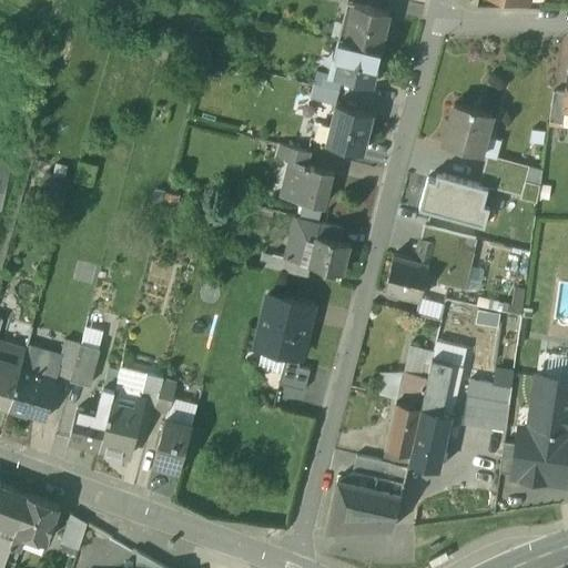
[(391,11),(355,3),(350,24),(344,23),(340,39),(382,48),(391,11)]
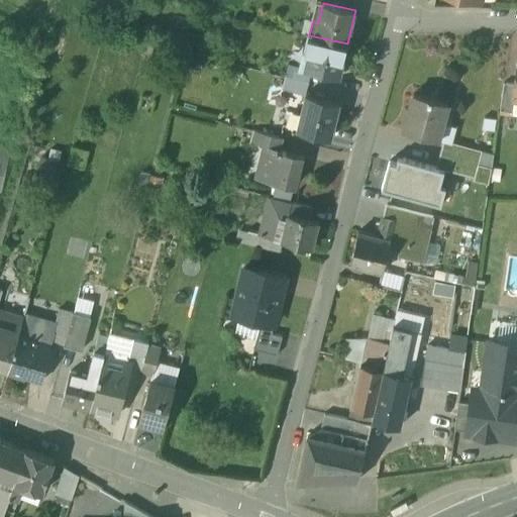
[(347,43),(309,35),(306,49),(311,50),(307,69),(307,70),(310,71),(339,78),(347,43)]
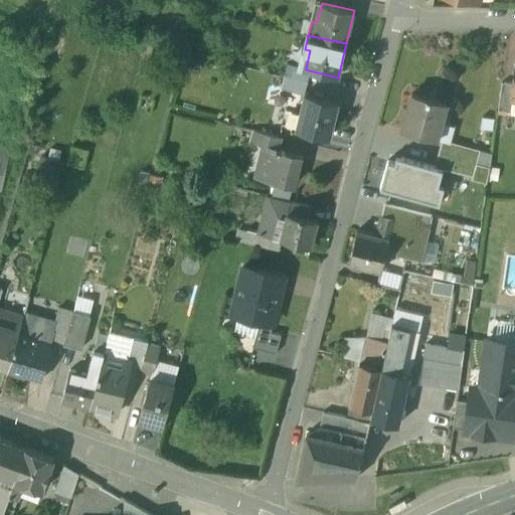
[(306,68),(288,63),(285,75),(307,81),(309,70),(306,69),(306,68)]
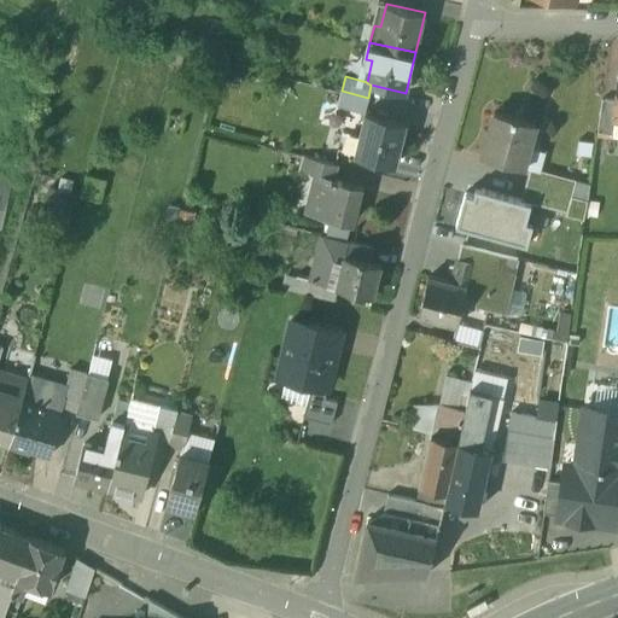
[(368,98),(342,91),(338,106),(365,114),(365,112),(368,98)]
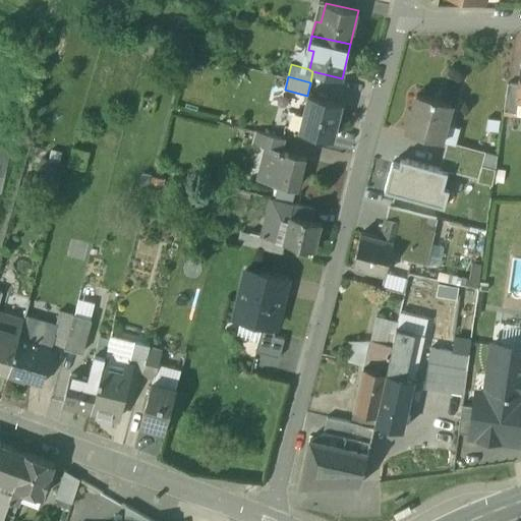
[(520,84),(508,83),(504,111),(517,113),(519,100),(518,100),(520,84)]
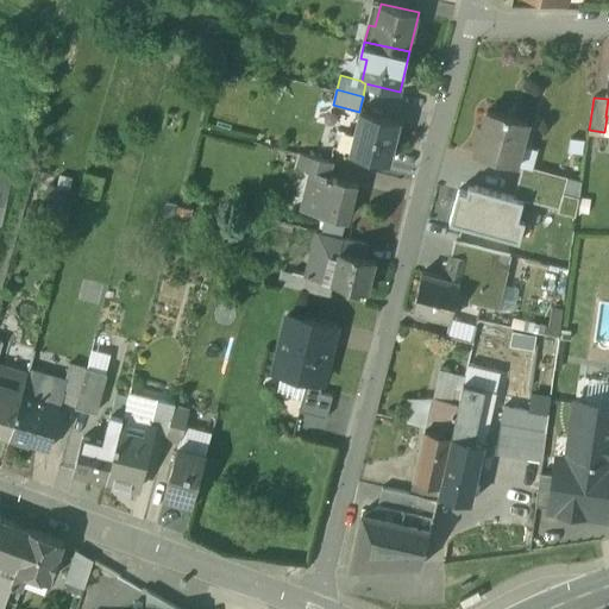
[(400,120),(359,111),(359,112),(350,152),(389,162),(400,120)]
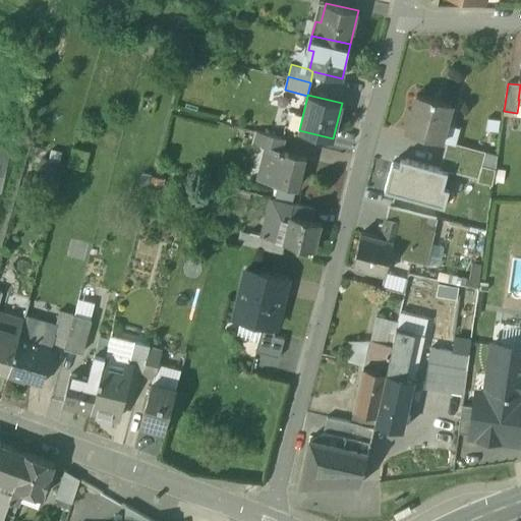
[(453,104),(417,95),(407,132),(443,142),(453,104)]
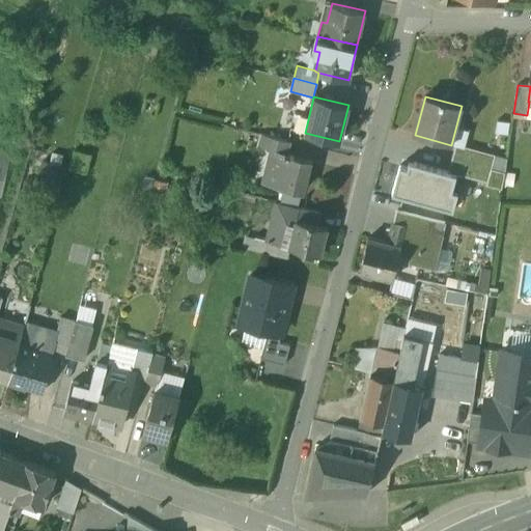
[(289,141),(262,135),(259,147),(272,150),(286,154),(289,141)]
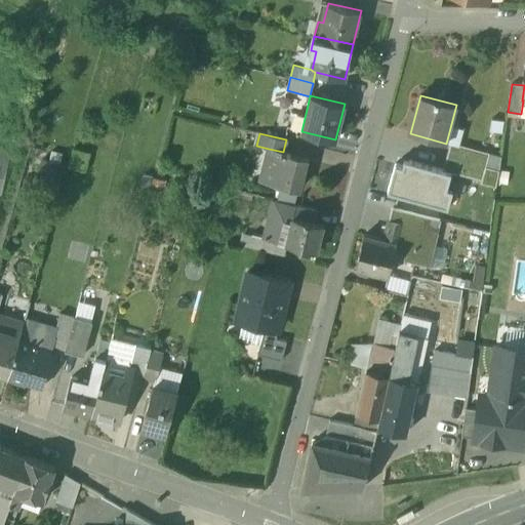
[(501,157),(450,143),(447,156),(486,166),(499,170),(501,157)]
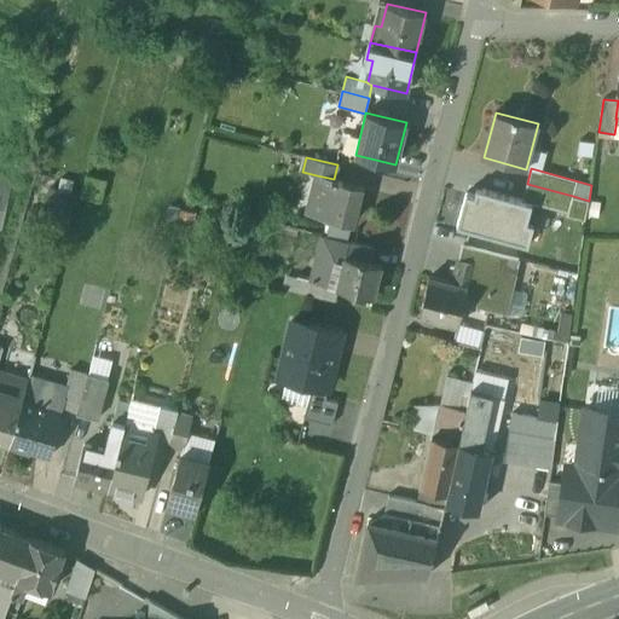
[(13,177),(0,173),(0,231),(1,231),(13,177)]
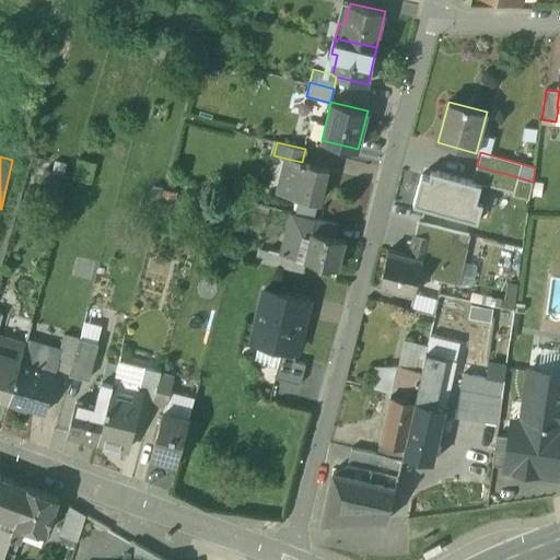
[(302,162),(287,159),(278,193),(319,202),(328,168),(302,162)]
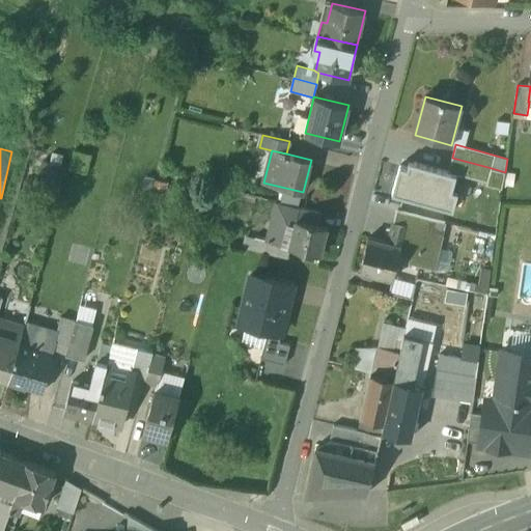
[(492,168),(452,158),(448,171),(463,175),(487,183),(492,168)]
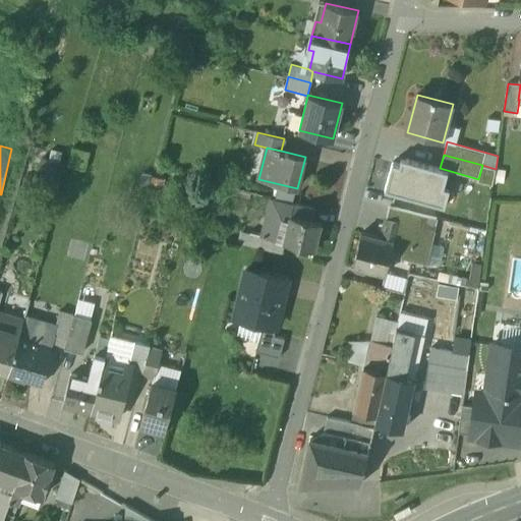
[(440,168),(406,159),(404,165),(392,162),(385,189),(445,206),(454,172),(440,168)]
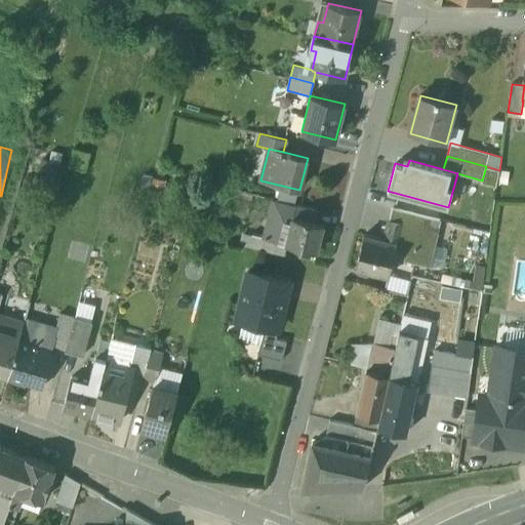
[(253,195),(241,192),(239,199),(252,202),(253,195)]
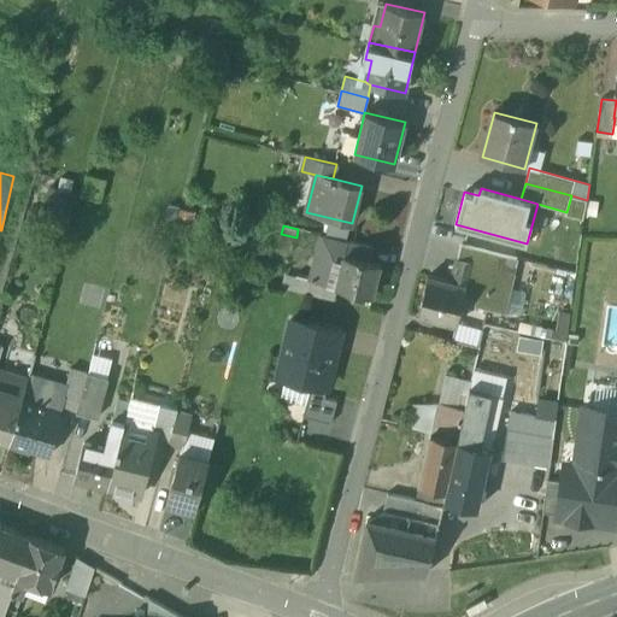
[(341,240),(323,235),(319,250),(338,254),(341,240)]
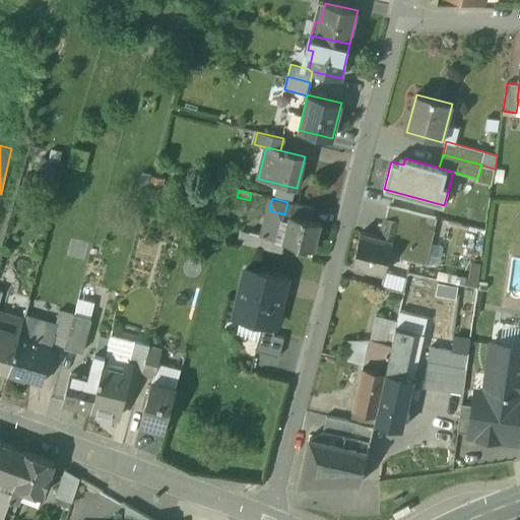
[(316,209),(287,202),(284,214),(290,215),(313,221),(316,209)]
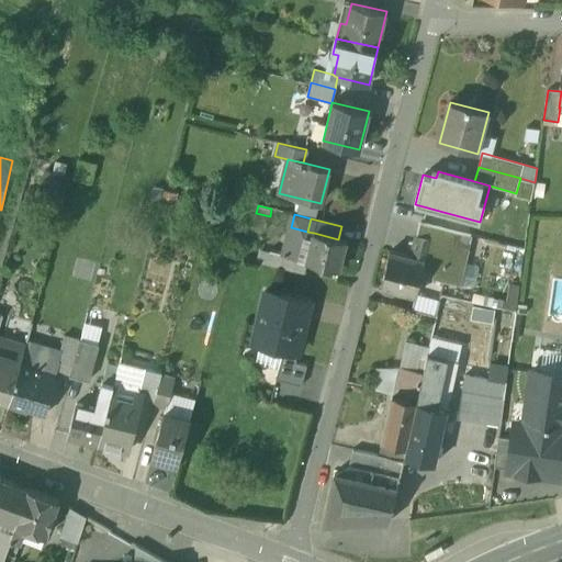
[(459,234),(422,224),(418,237),(441,243),(437,262),(465,271),(470,249),(456,246),(459,234)]
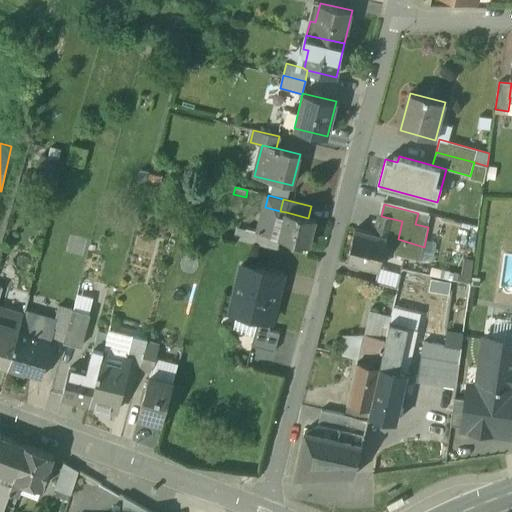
[(280,211),(265,207),(259,231),(280,236),(286,212),(280,211)]
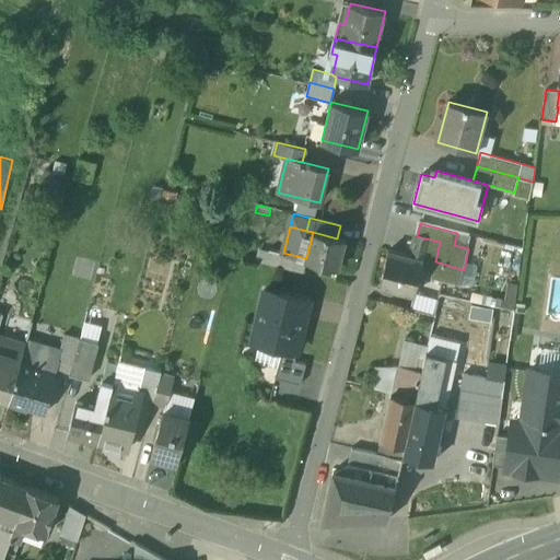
[(337,238),(313,232),(306,258),(306,259),(307,259),(339,268),(346,241),(337,238)]
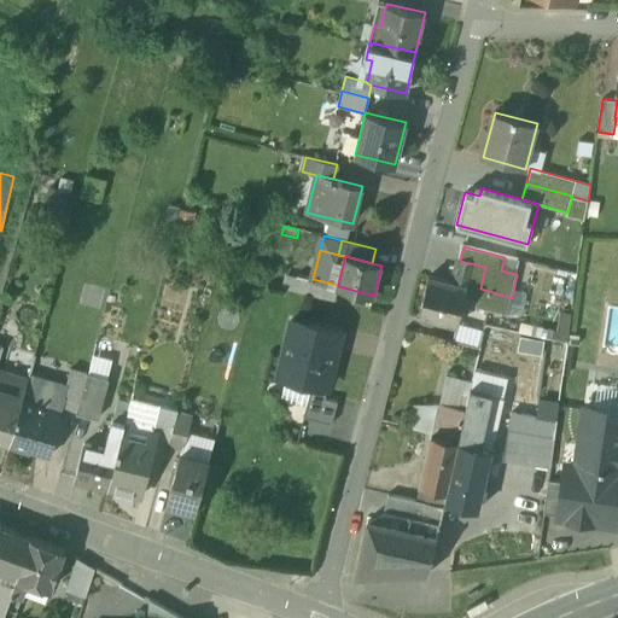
[(485,267),(460,261),(454,283),(470,286),(466,297),(478,301),(481,289),(485,267)]
